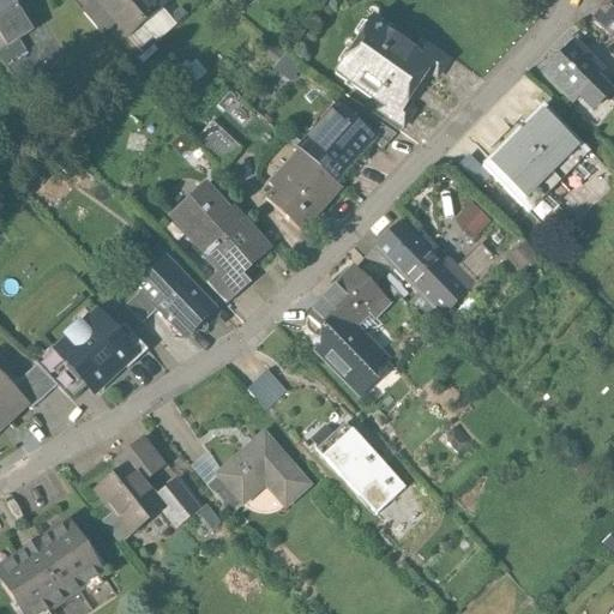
[(0,0),(0,19),(17,8),(11,0),(0,0)]
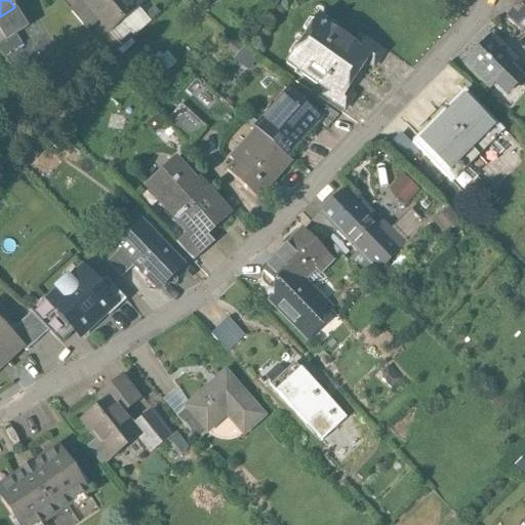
[(82,0),(82,1),(110,31),(142,2),(139,0),(82,0)]
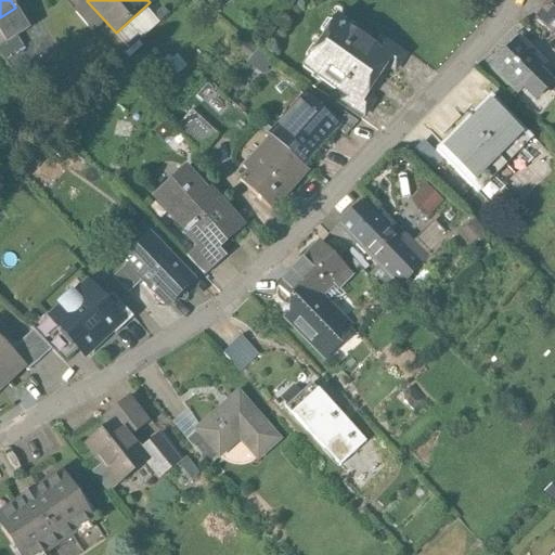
[(554,0),(538,21),(554,34),(554,0)]
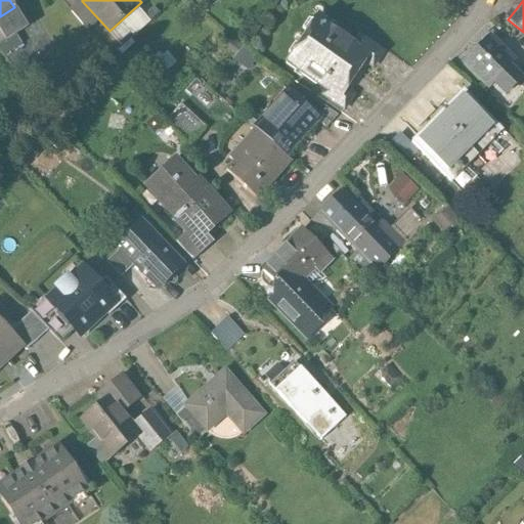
[(27,26),(14,7),(0,16),(0,40),(1,42),(27,26)]
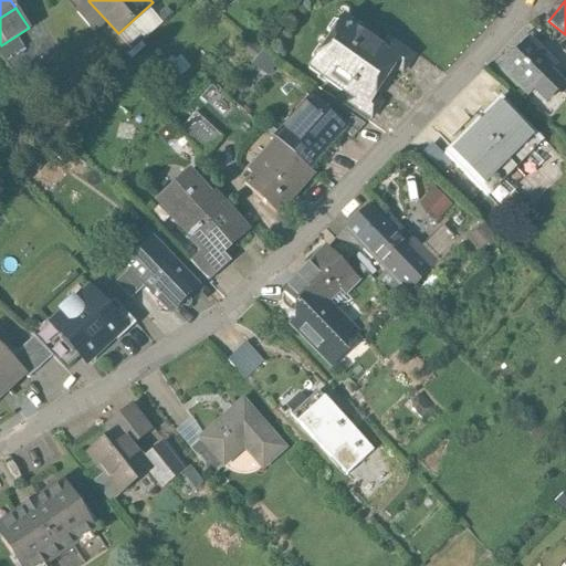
[(386,52),(352,28),(345,29),(336,42),(337,46),(333,53),(328,53),(320,66),(321,72),(355,95),(359,88),(373,97),(394,67),(380,59),(386,52)]
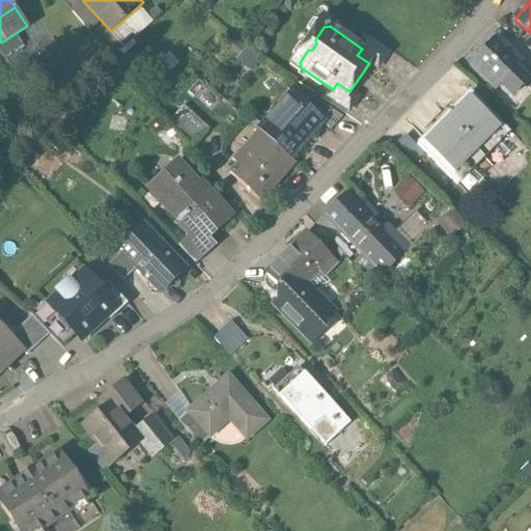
[(520,62),(497,39),(470,66),(493,89),(499,83),(511,95),(526,81),(513,68),(520,62)]
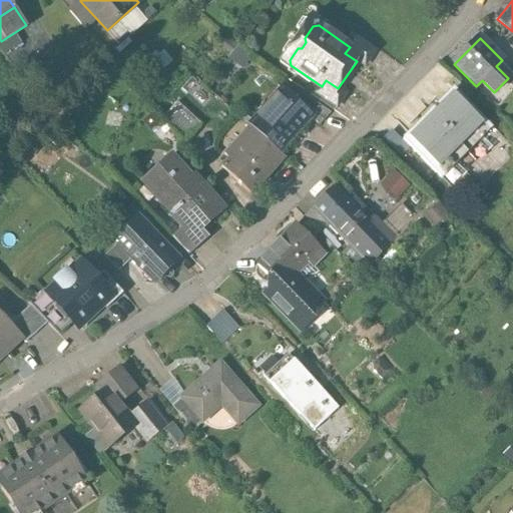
[(282,90),(249,126),(281,153),(299,133),(302,135),(305,135),(307,132),(308,129),(304,126),(313,117),(282,90)]
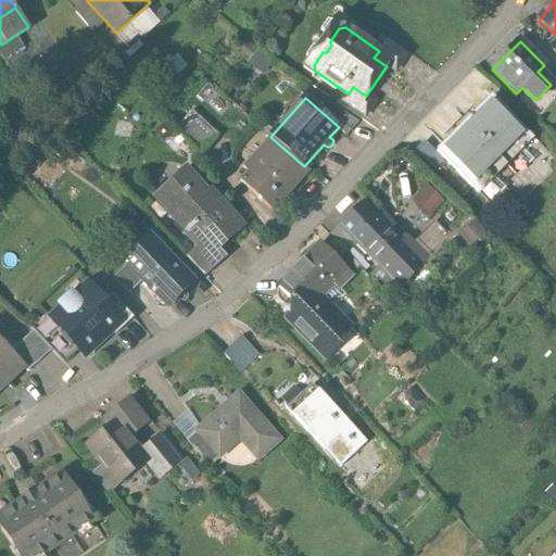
[(510,133),(484,109),(444,150),(478,181),(493,166),(496,169),(505,162),(493,150),(510,133)]
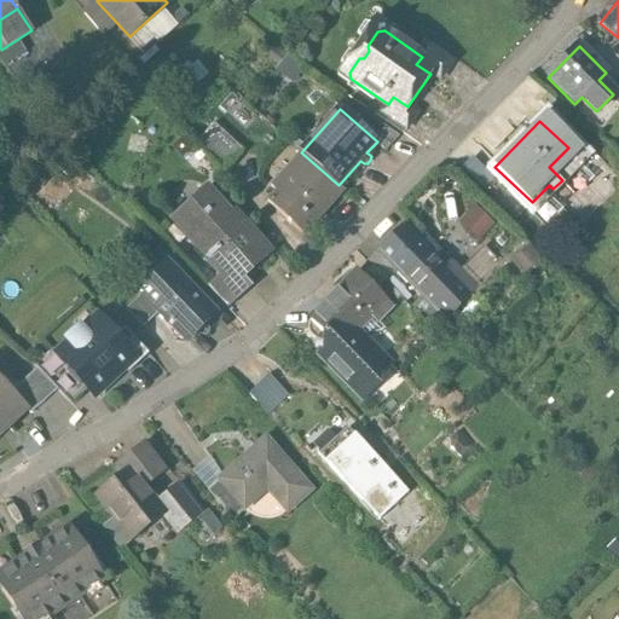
[(244,151),(214,125),(197,144),(224,174),(244,151)]
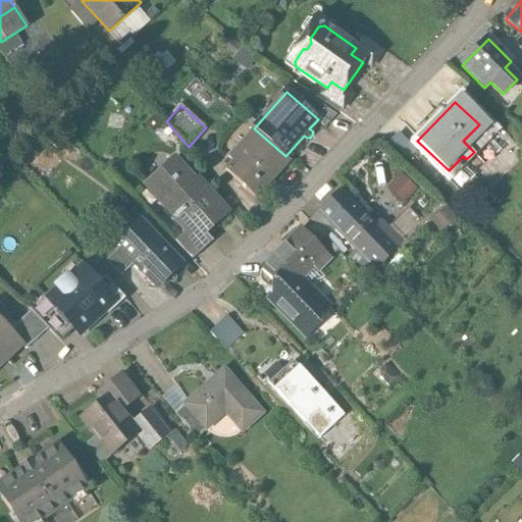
[(285,156),(254,128),(228,158),(233,162),(225,171),(257,200),(292,161),(285,156)]
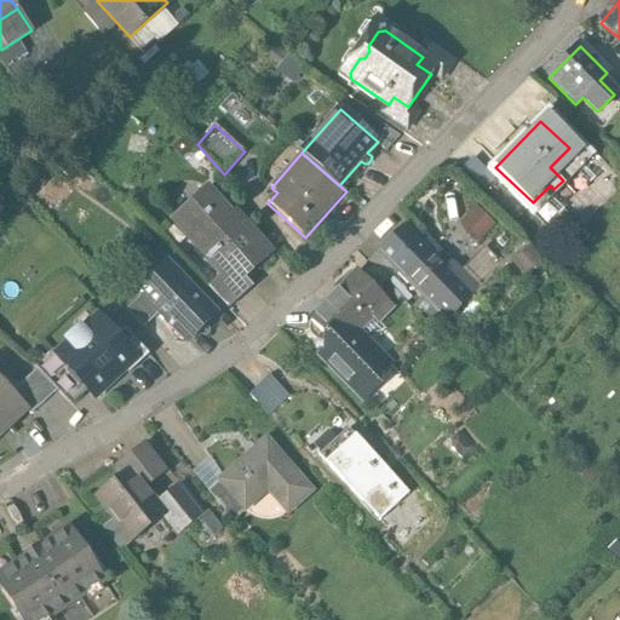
[(230,213),(208,187),(170,220),(172,223),(178,218),(210,253),(204,258),(220,276),(230,267),(241,279),(271,252),(245,222),(242,224),(233,214),(235,212),(234,210),(230,213)]
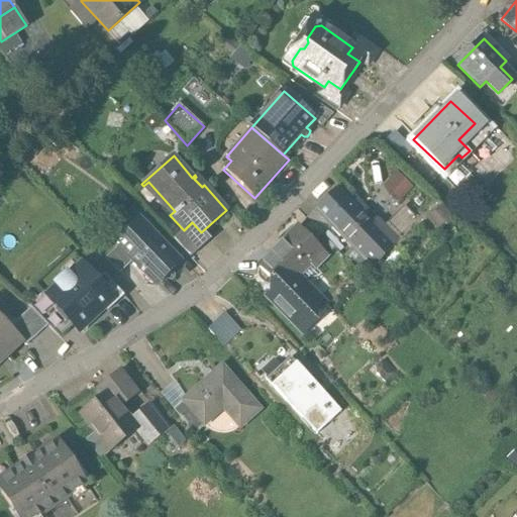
[(382,184),(400,201),(413,186),(395,170),(382,184)]
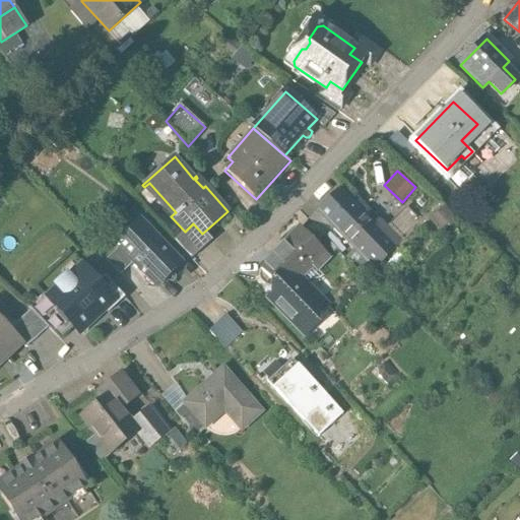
[(378,226),(340,189),(318,212),(368,262),(370,260),(378,269),(404,243),(382,221),(378,226)]
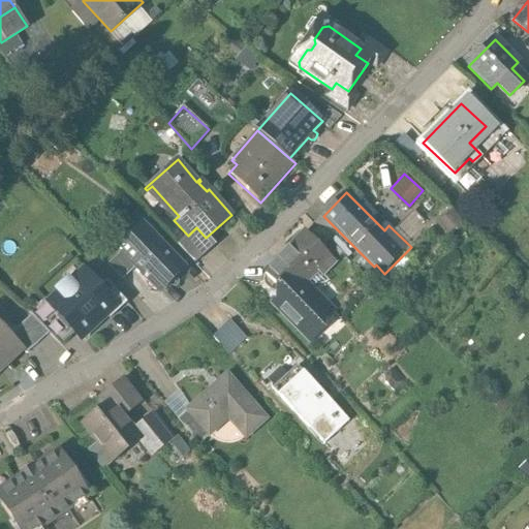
[(145,226),(144,225),(120,248),(161,289),(184,267),(183,266),(182,267),(145,227),(145,226)]
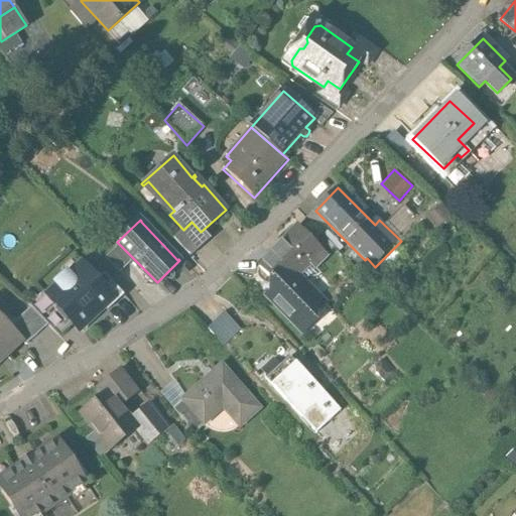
[(258,264),(272,278),(284,289),(298,275),(310,262),(315,266),(328,253),(297,224),(258,264)]
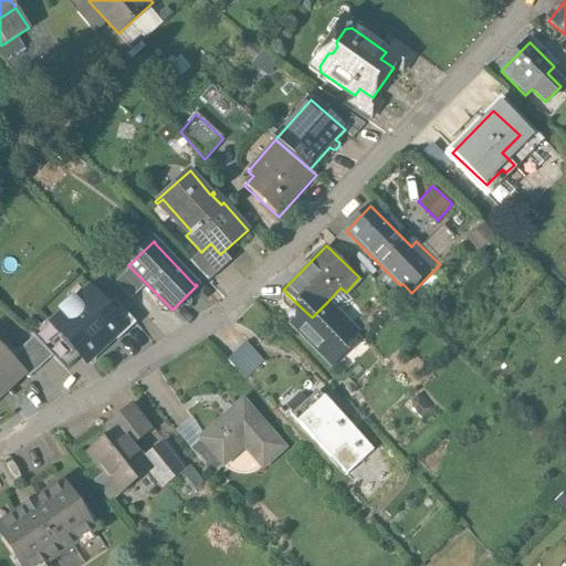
[(121,326),(91,294),(77,306),(75,303),(62,315),(65,318),(55,327),(64,337),(60,342),(72,355),(76,349),(85,359),(121,326)]
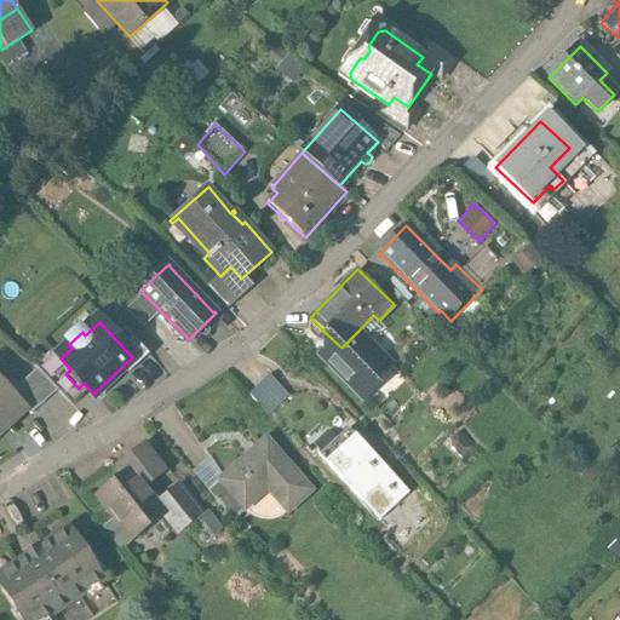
[(389,360),(359,331),(342,348),(327,334),(326,336),(325,352),(322,355),(359,390),(389,360)]
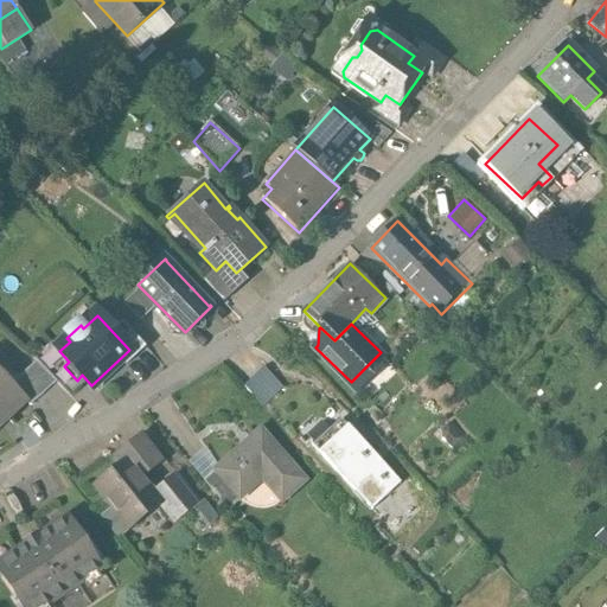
[(0,421),(23,401),(0,376),(0,421)]
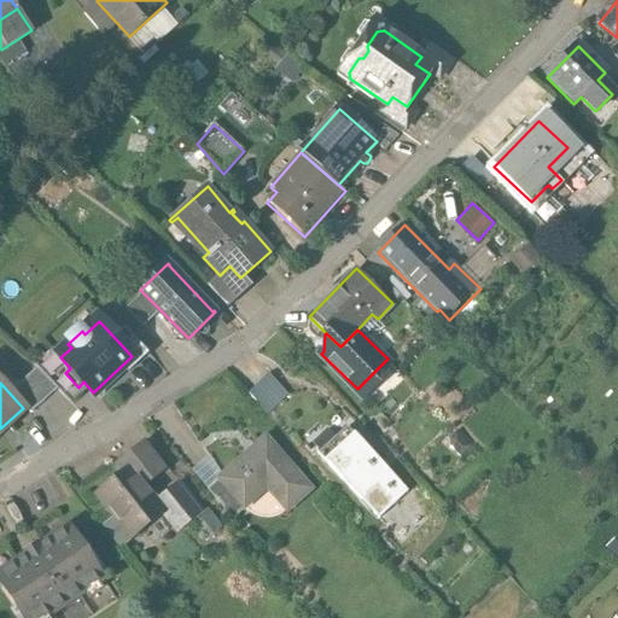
[(347,425),(318,453),(380,517),(409,489),(347,425)]
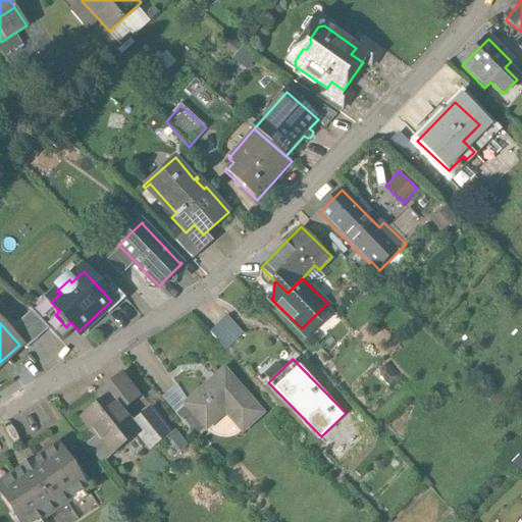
[(263,414),(223,370),(184,406),(206,430),(229,410),(246,428),(263,414)]
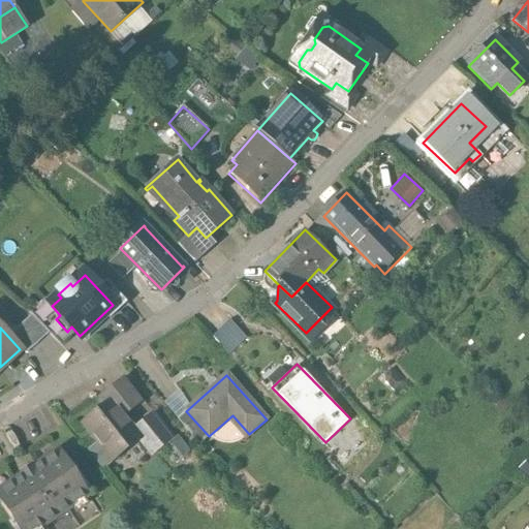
[(143,399),(125,378),(98,400),(103,407),(83,425),(113,461),(141,437),(154,454),(160,447),(175,464),(189,452),(175,435),(172,438),(153,415),(135,431),(120,410),(125,406),(129,410),(143,399)]
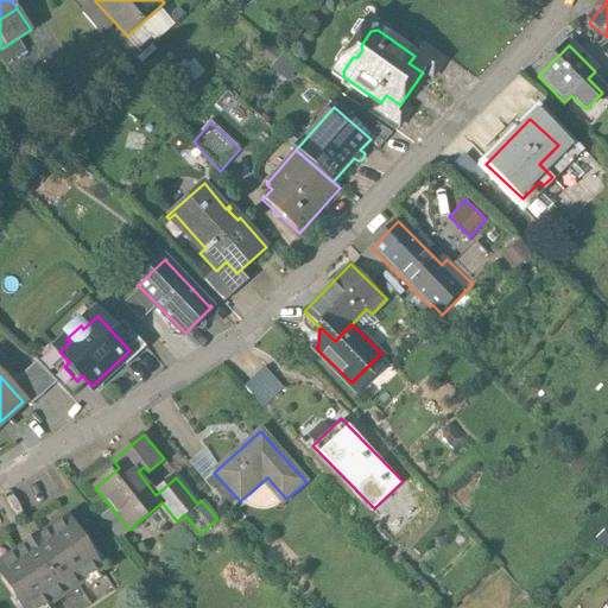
[(24,549),(0,565),(0,578),(14,600),(11,603),(14,607),(44,607),(48,606),(49,607),(50,607),(82,586),(80,583),(100,569),(97,564),(101,562),(90,546),(87,549),(65,519),(36,540),(33,537),(21,546),(24,549)]
